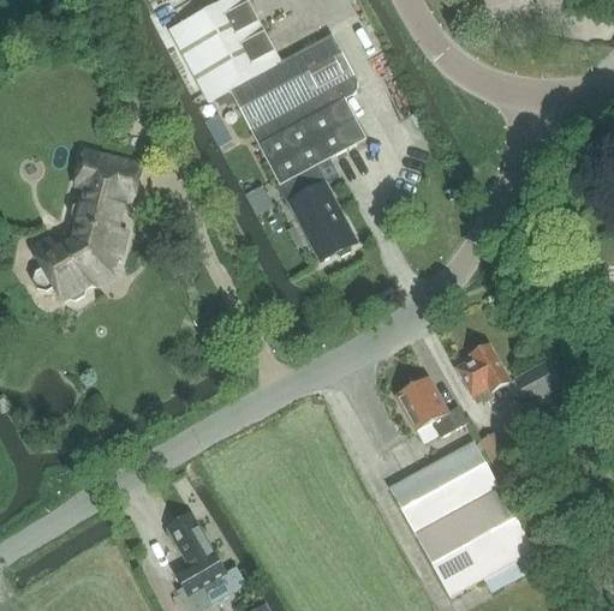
[(219,0),(170,27),(208,100),(230,88),(280,183),(284,180),(308,167),(315,165),(363,138),(341,99),(350,94),(352,90),(353,85),(353,79),(351,76),(353,75),(332,34),(280,60),(248,0),(219,0)]
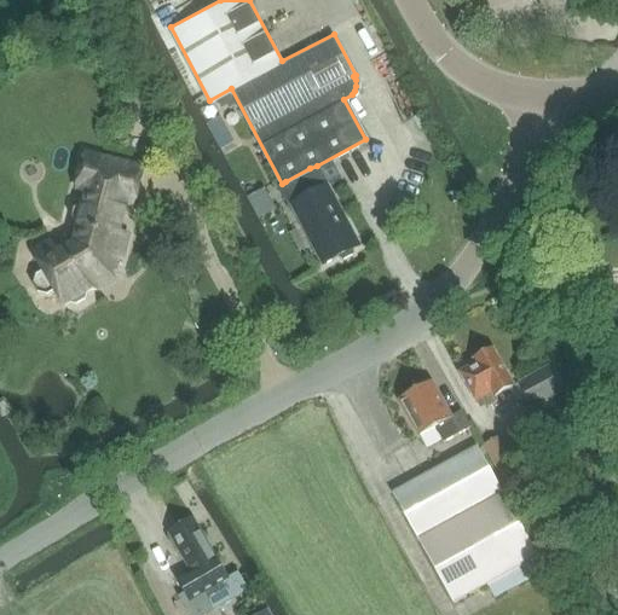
[(41,268),(34,273),(32,283),(36,291),(46,294),(55,289),(63,303),(67,301),(74,302),(84,297),(85,290),(90,286),(94,289),(113,278),(109,271),(110,270),(114,253),(121,255),(126,233),(117,231),(125,199),(132,202),(140,166),(84,152),(75,187),(85,190),(82,204),(78,203),(71,207),(69,215),(74,221),(78,222),(73,242),(56,253),(48,241),(32,251),(41,268)]
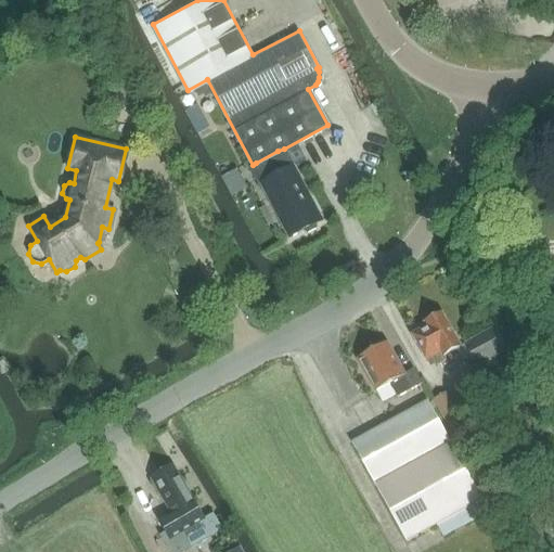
[(253,165),(249,167),(256,179),(258,178),(288,234),(301,228),(306,230),(314,226),(314,221),(320,218),(293,165),(284,149),(278,151),(256,163),(253,165)]
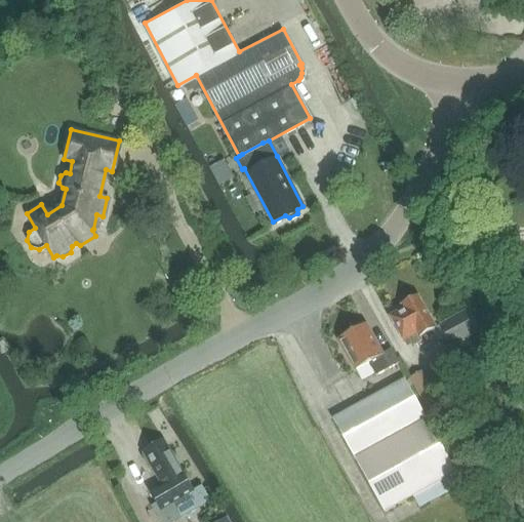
[(253,189),(243,193),(249,207),(259,203),(253,189)]
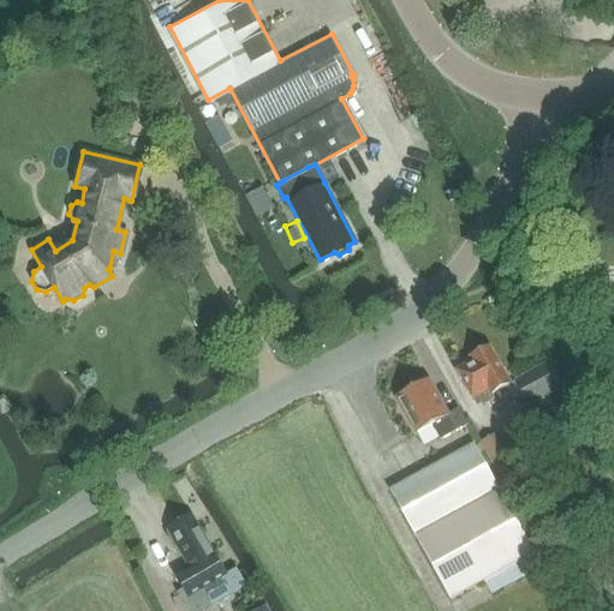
[(471,358),(454,366),(470,395),(477,391),(483,401),(493,396),(490,390),(507,381),(488,343),(482,347),(481,343),(471,348),(474,352),(469,354),(471,358)]
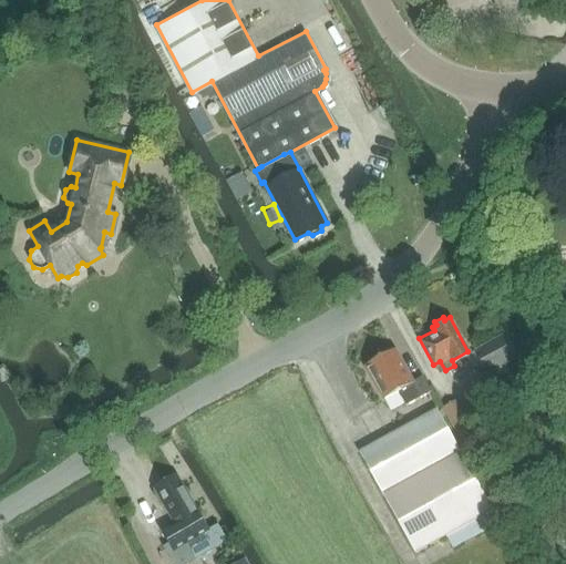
[(473,348),(485,371),(517,354),(504,331),(473,348)]
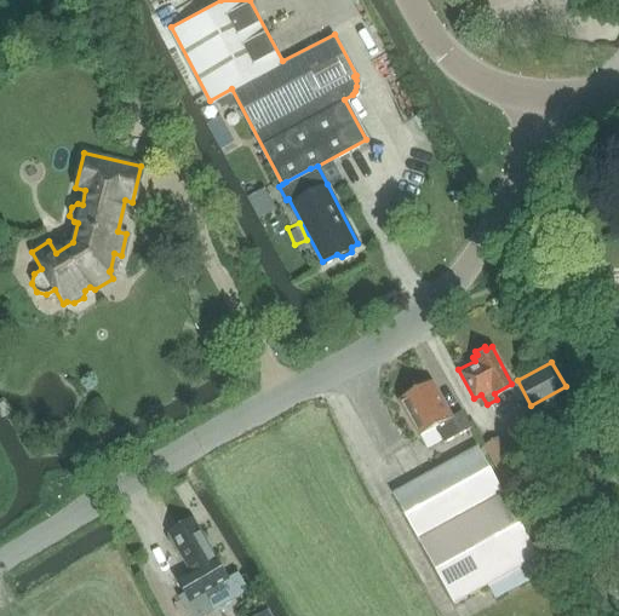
[(403,396),(399,398),(418,433),(434,424),(442,439),(470,424),(462,408),(451,414),(431,380),(414,389),(412,387),(403,391),(403,396)]
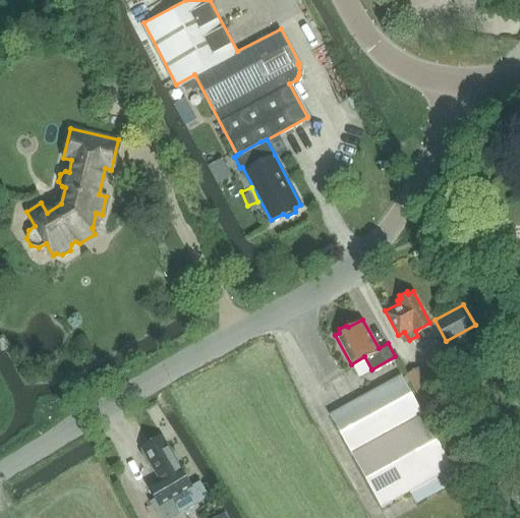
[(404,373),(419,400),(432,393),(418,365),(404,373)]
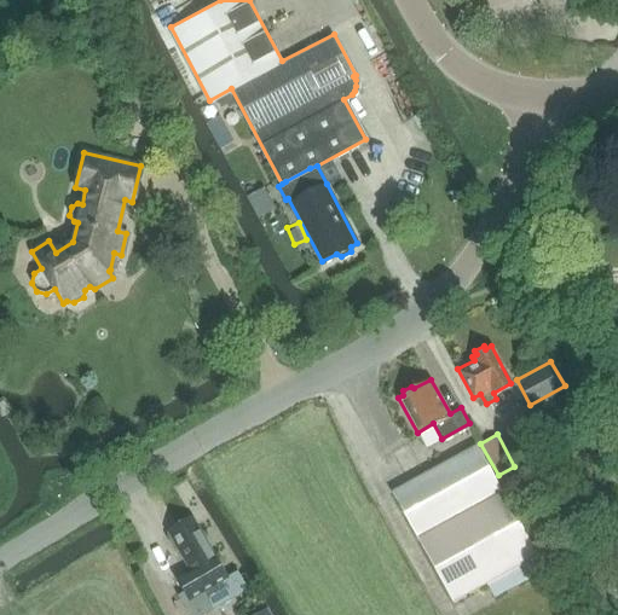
[(391,491),(452,601),(486,582),(492,595),(543,567),(475,444),(391,491)]
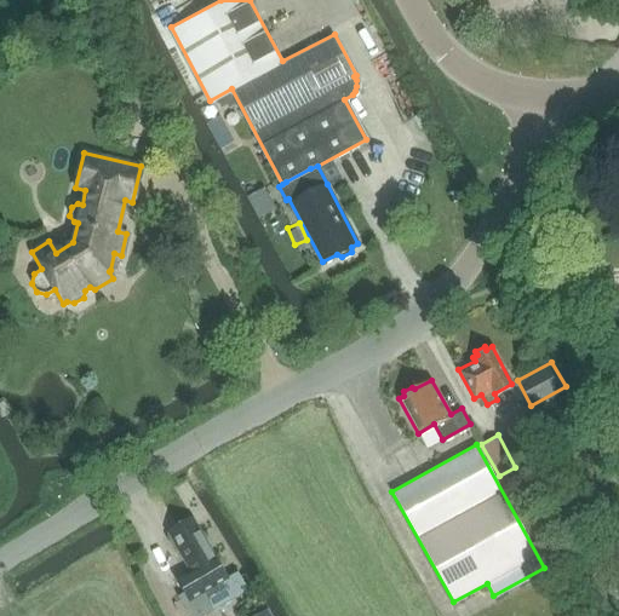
[(193,518),(168,533),(190,570),(177,579),(185,592),(179,597),(190,615),(205,615),(246,592),(235,575),(229,579),(193,518)]
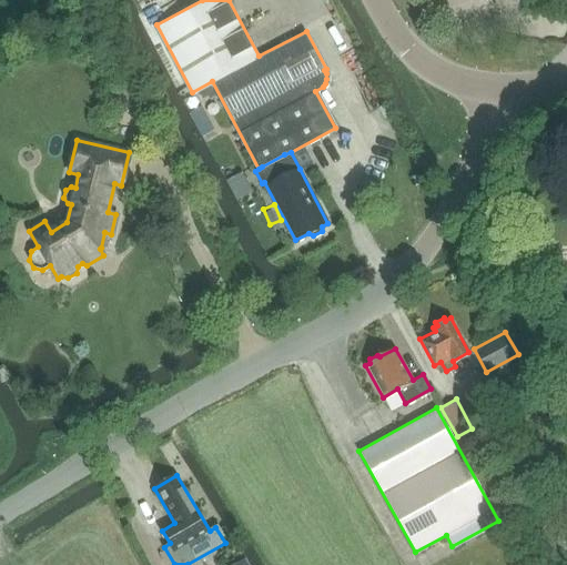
All buildings are outlined.
